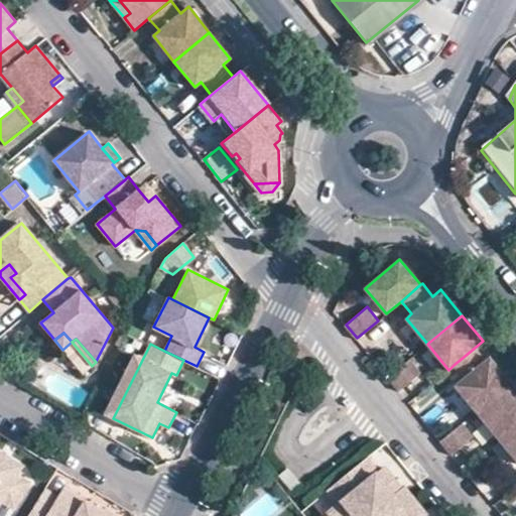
[(476,411),(511,382),(490,357),(486,360),(476,347),(454,365),(465,377),(455,385),(476,411)]
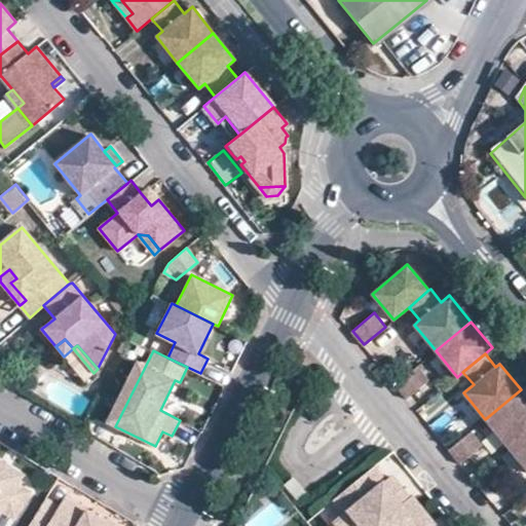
[(429,379),(417,366),(396,384),(408,398),(429,379)]
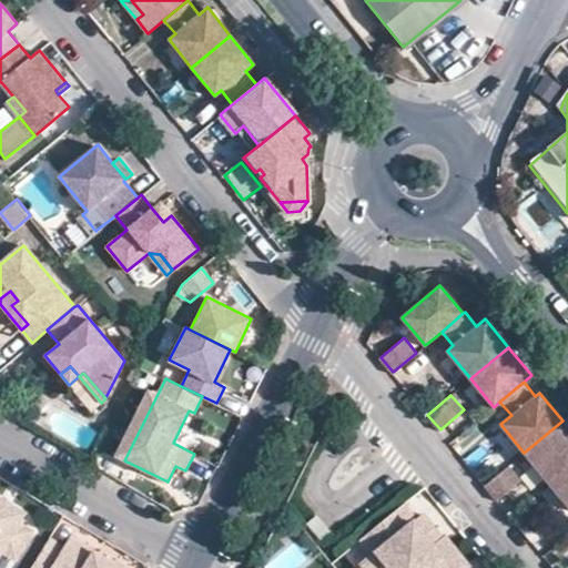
[(547,480),(567,463),(567,427),(563,421),(524,453),(547,480)]
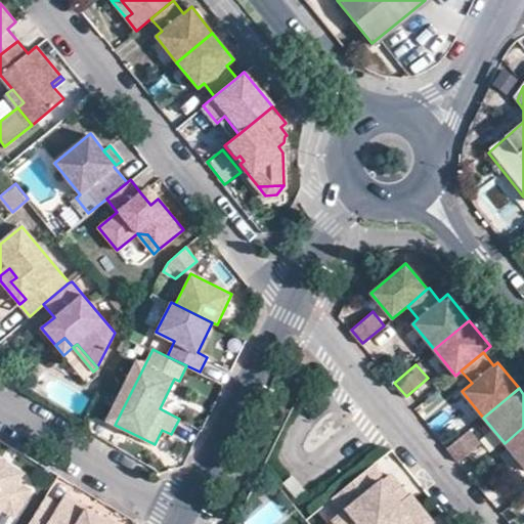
[(523,427),(505,443),(523,467),(523,427)]
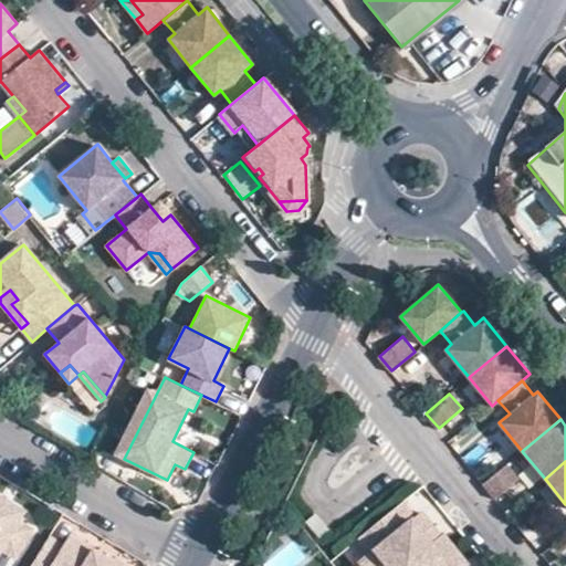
[(520,478),(506,463),(483,482),(495,498),(520,478)]
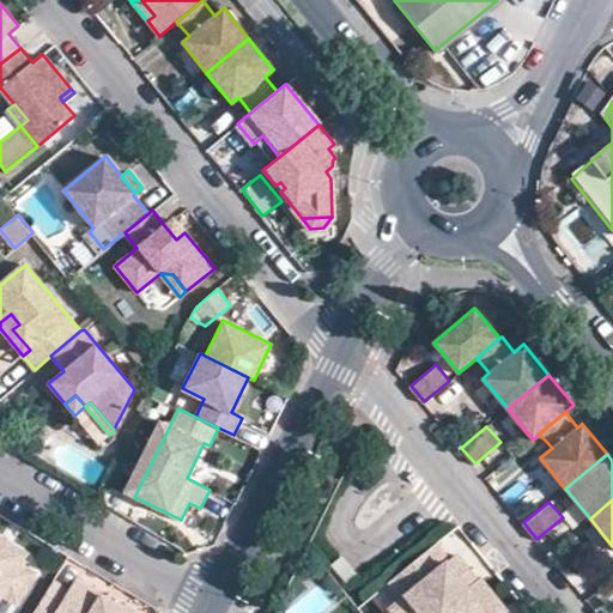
[(0,594),(1,594),(16,604),(35,572),(19,563),(0,551),(0,547),(5,540),(0,536),(0,594)]
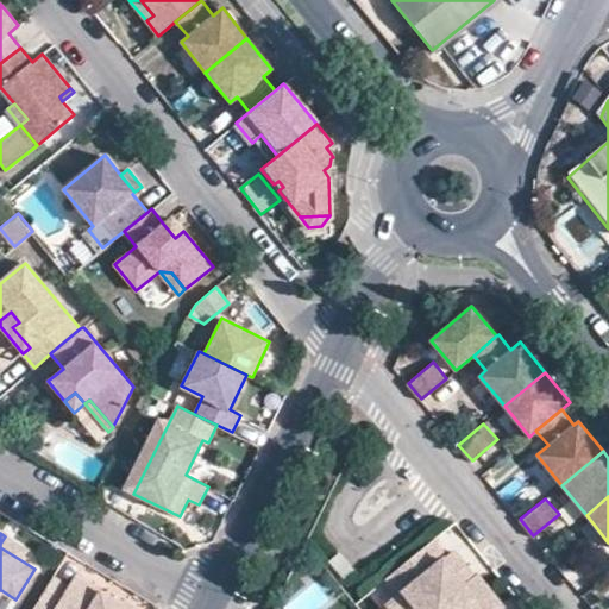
[(5,537),(0,544),(0,547),(19,559),(25,550),(5,537)]
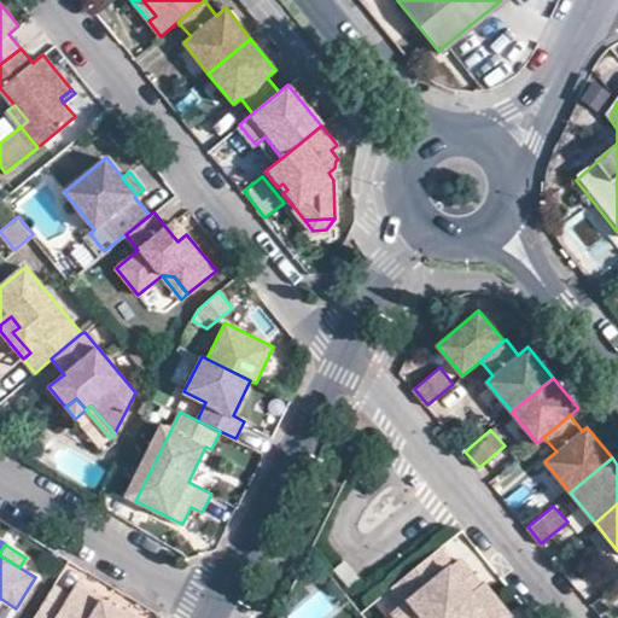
[(506,617),(511,614),(484,582),(482,583),(476,589),(470,581),(476,575),(461,558),(454,564),(441,547),(394,584),(408,604),(410,601),(424,617),(506,617)]
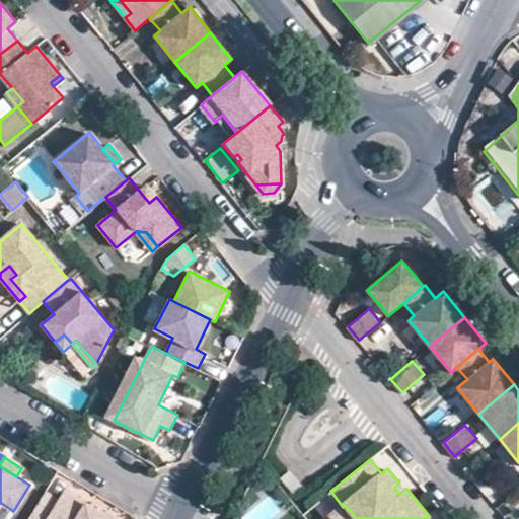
[(404,490),(399,483),(394,488),(399,495),(404,490)]
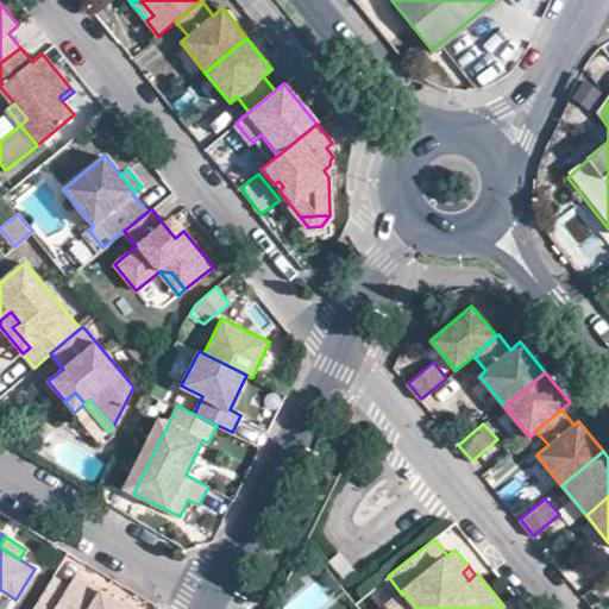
[(52,578),(33,608),(125,608),(74,577),(67,588),(52,578)]
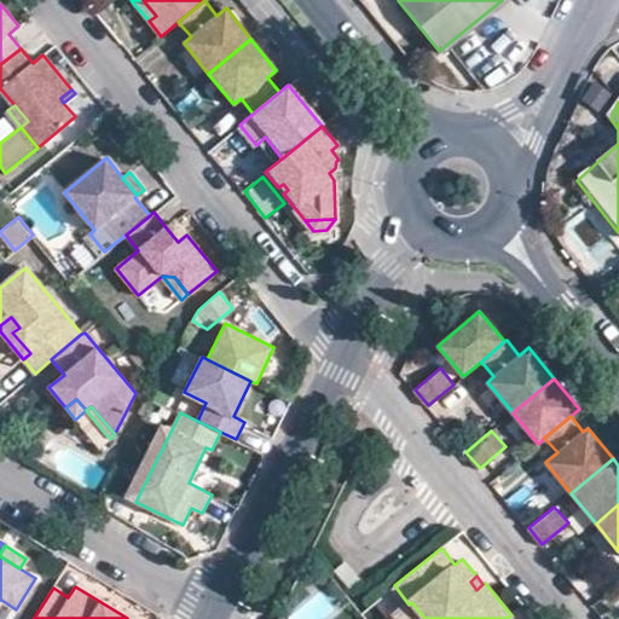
[(424,618),(411,602),(409,605),(395,614),(399,618),(424,618)]
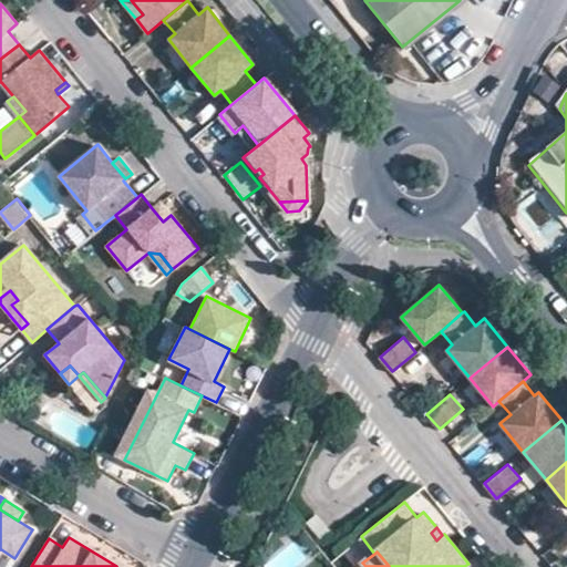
All buildings are outlined.
